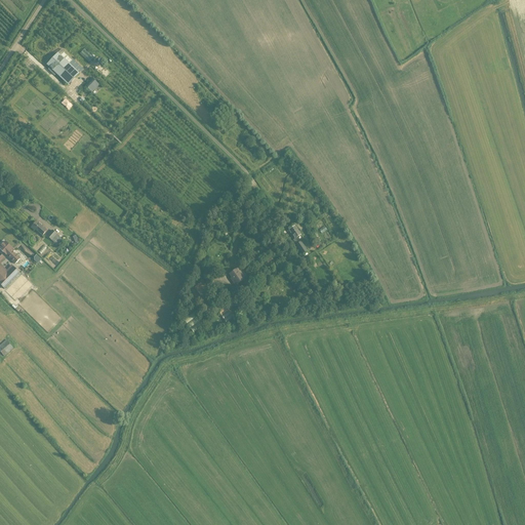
[(84,49),(80,54),(89,62),(93,57),(84,49)]
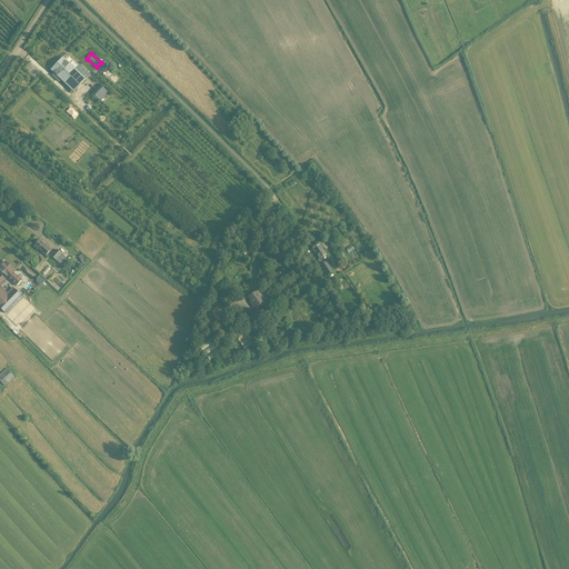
[(62,58),(50,71),(73,93),(86,80),(62,58)]
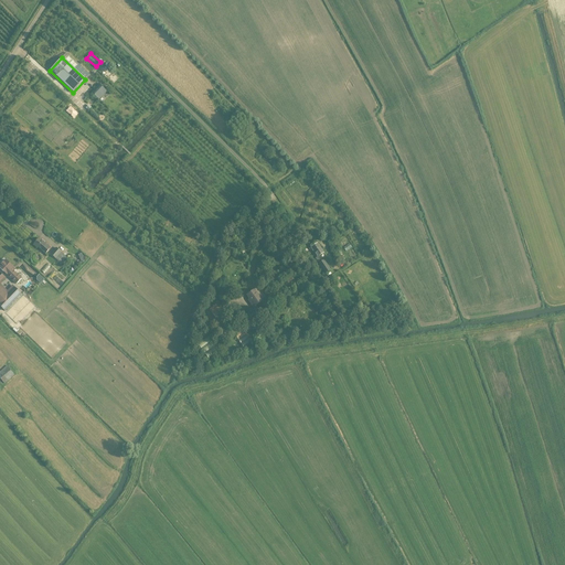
[(107,92),(99,85),(92,93),(98,100),(107,92)]
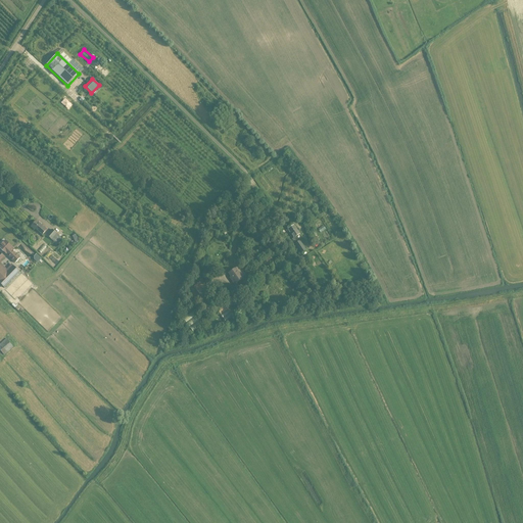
[(46,230),(36,221),(31,227),(35,230),(35,229),(42,235),(46,230)]
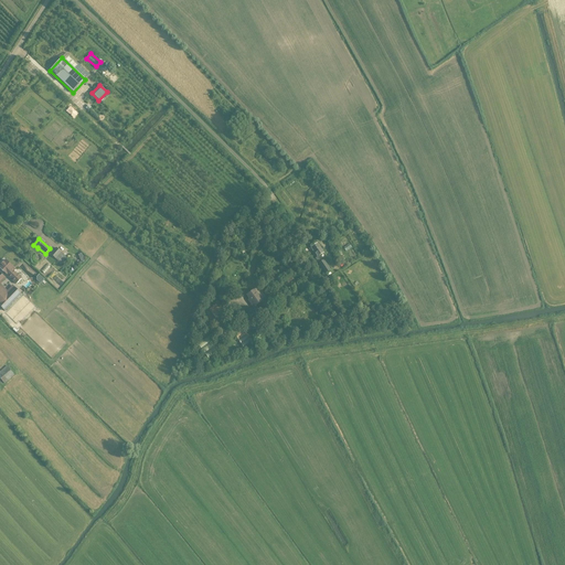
[(317,257),(315,259),(318,264),(324,274),(331,270),(323,259),(323,260),(320,256),(323,253),(317,243),(311,247),(317,257)]
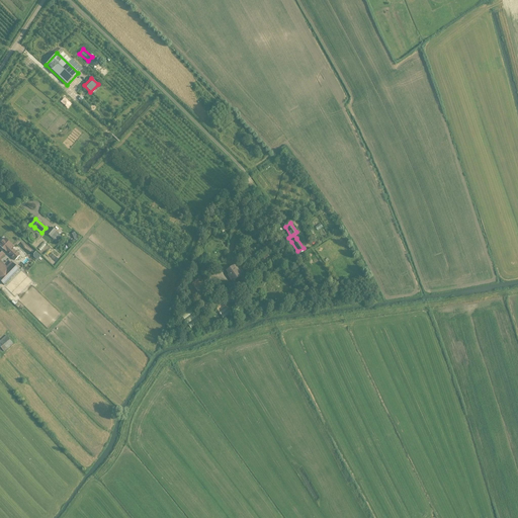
[(58,240),(62,236),(58,233),(51,227),(46,233),(53,240),(55,241),(57,239),(58,240)]
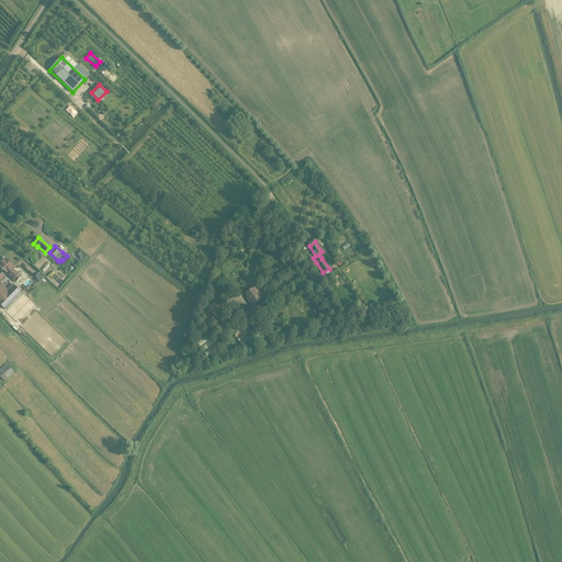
[(4,260),(0,263),(0,267),(17,282),(21,278),(14,270),(15,269),(6,259),(4,260)]
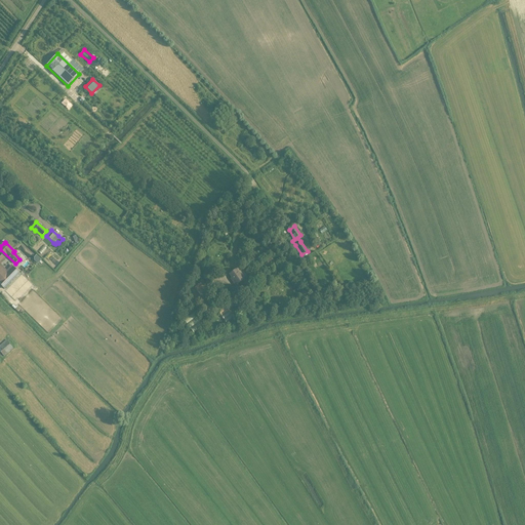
[(12,267),(6,274),(0,267),(0,261),(4,258),(0,254),(0,284),(4,289),(19,274),(12,267)]
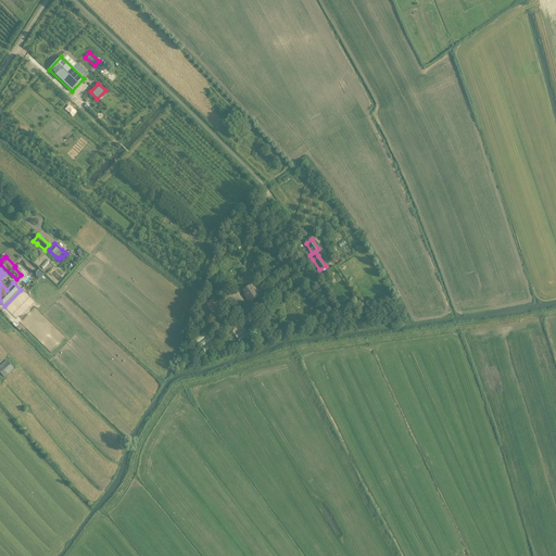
[(282,282),(290,277),(287,274),(286,273),(277,279),(281,285),(282,282)]
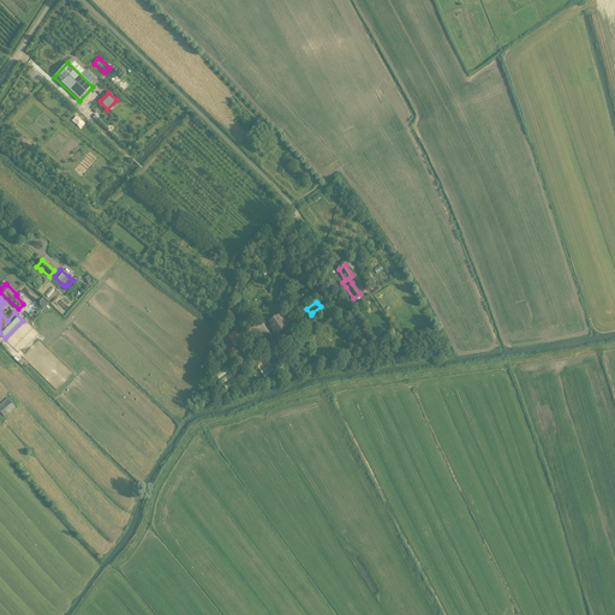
[(276,316),(268,322),(273,328),(272,329),(275,335),(285,328),(276,316)]
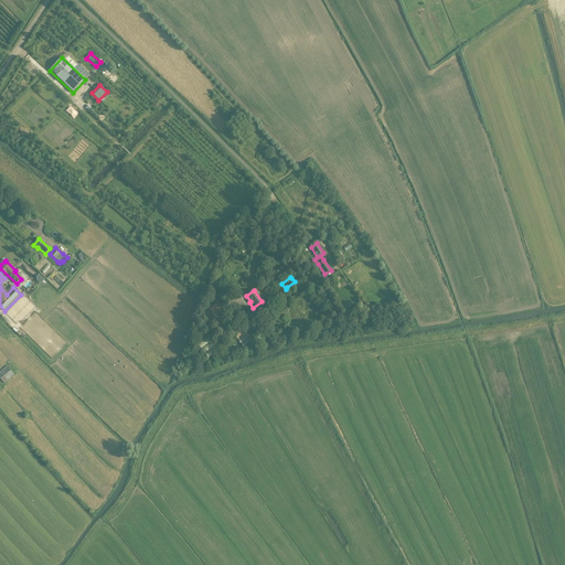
[(209,310),(214,318),(215,319),(226,311),(226,310),(227,309),(224,305),(223,306),(220,301),(209,310)]
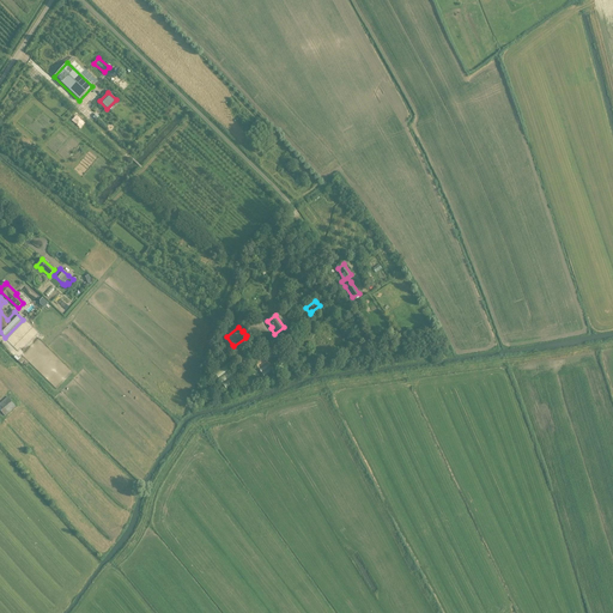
[(259,369),(267,363),(261,353),(253,360),(259,369)]
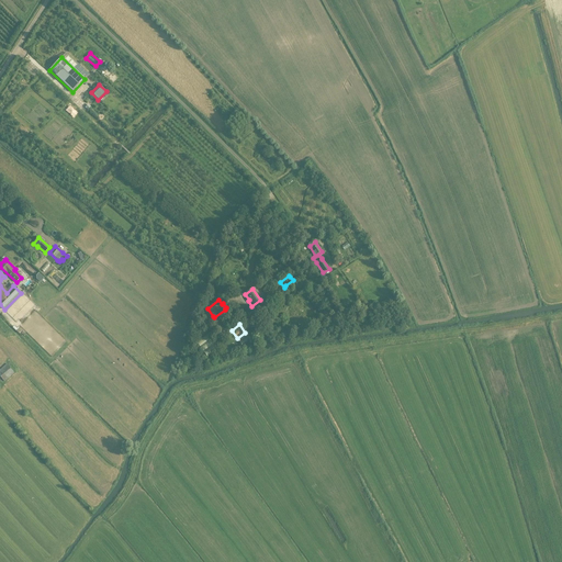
[(14,373),(7,364),(0,369),(0,375),(4,381),(14,373)]
